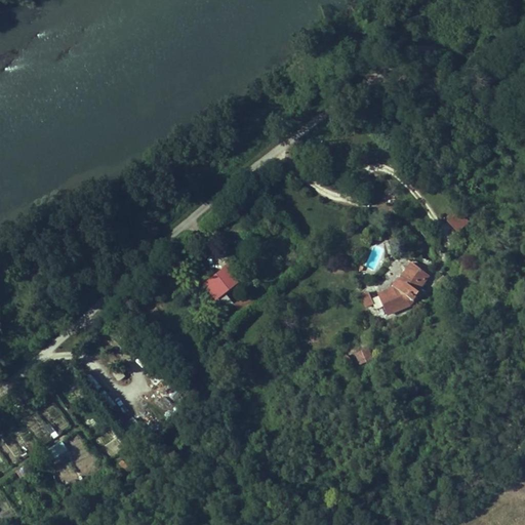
[(445,221),(455,233),(468,221),(457,210),(445,221)]
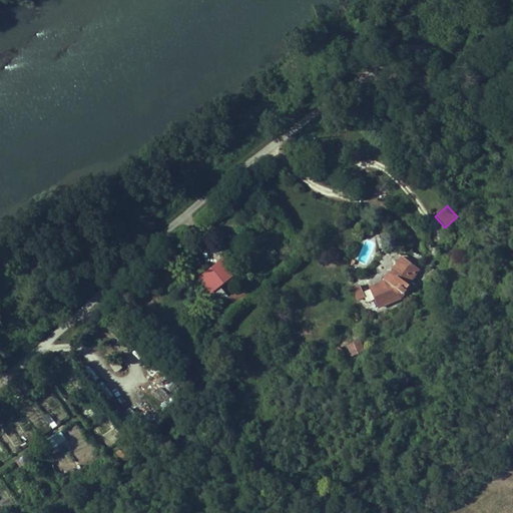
[(414,252),(412,264),(418,269),(422,254),(414,252)]
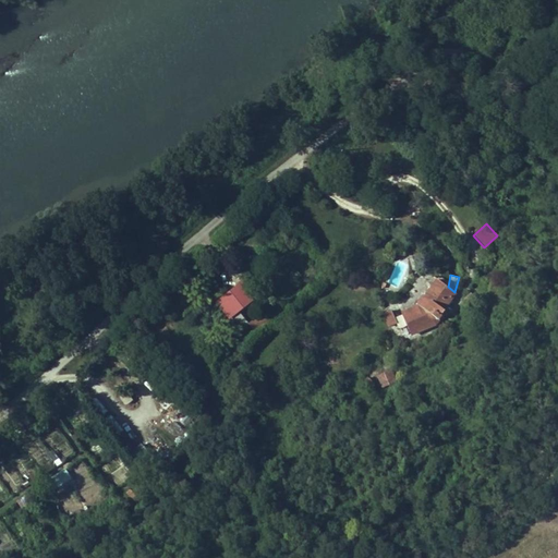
[(445,310),(444,308),(455,292),(448,287),(438,280),(426,296),(424,295),(417,304),(419,306),(412,310),(402,314),(412,332),(436,323),(445,310)]
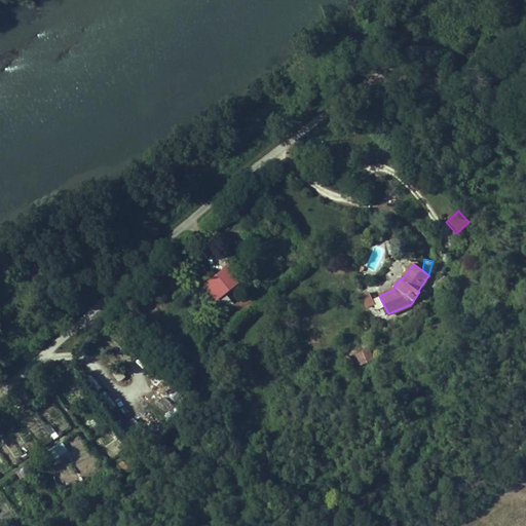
[(241,279),(230,265),(205,285),(227,310),(233,305),(224,294),(241,279)]
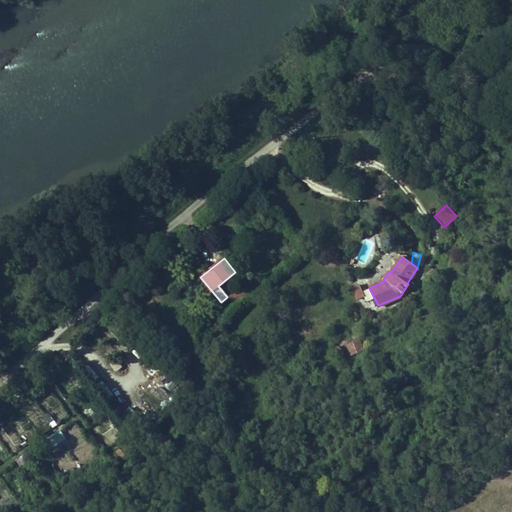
[(431,280),(437,274),(433,269),(427,275),(431,280)]
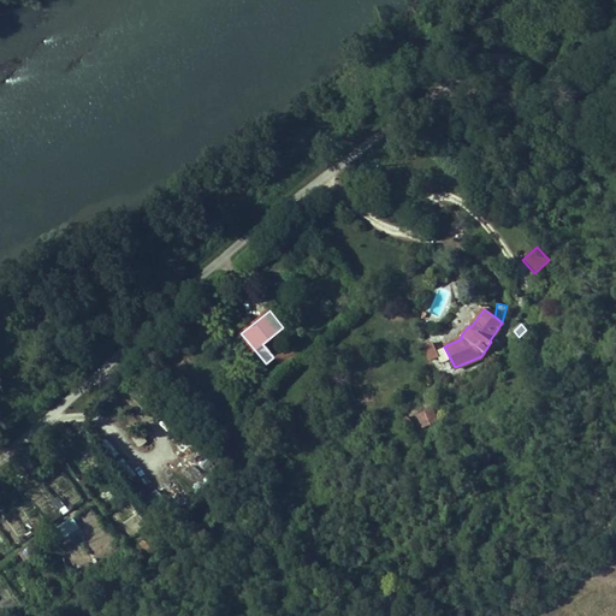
[(422,345),(428,361),(438,357),(433,342),(422,345)]
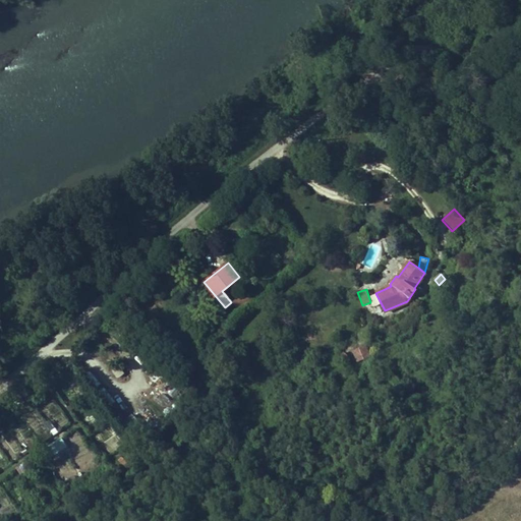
[(356,363),(371,355),(365,344),(351,352),(356,363)]
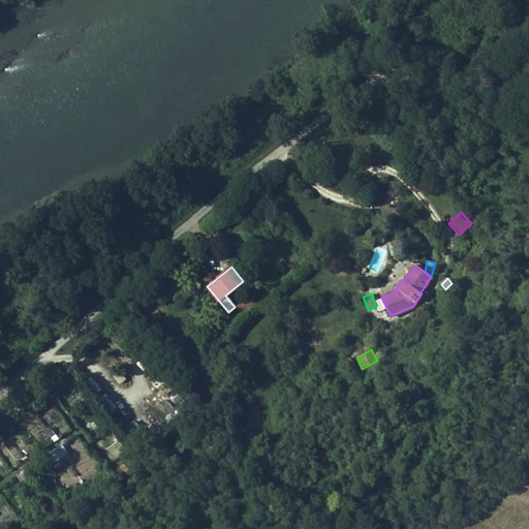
[(120,371),(116,375),(120,381),(125,377),(120,371)]
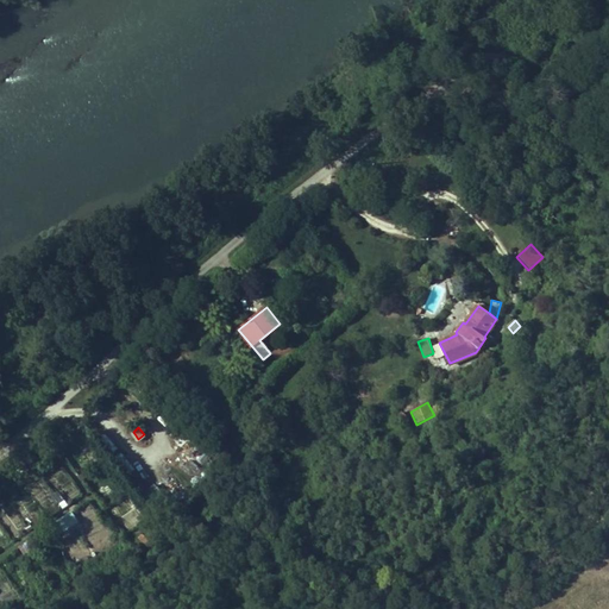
[(155,484),(144,493),(149,498),(159,490),(155,484)]
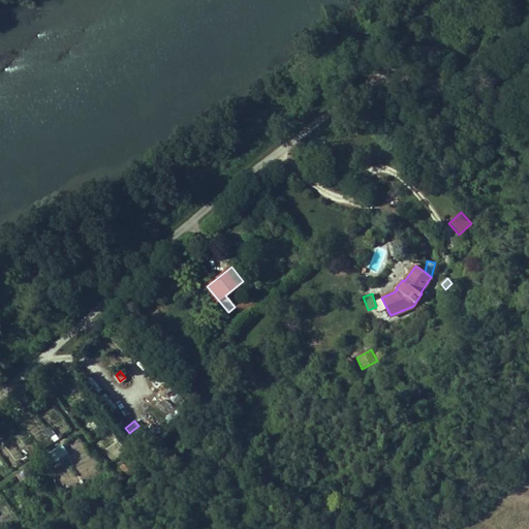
[(62,444),(43,457),(50,467),(69,455),(62,444)]
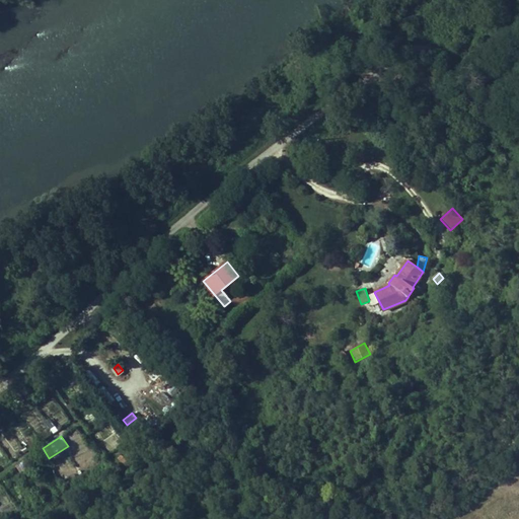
[(123,454),(116,459),(122,468),(130,463),(123,454)]
